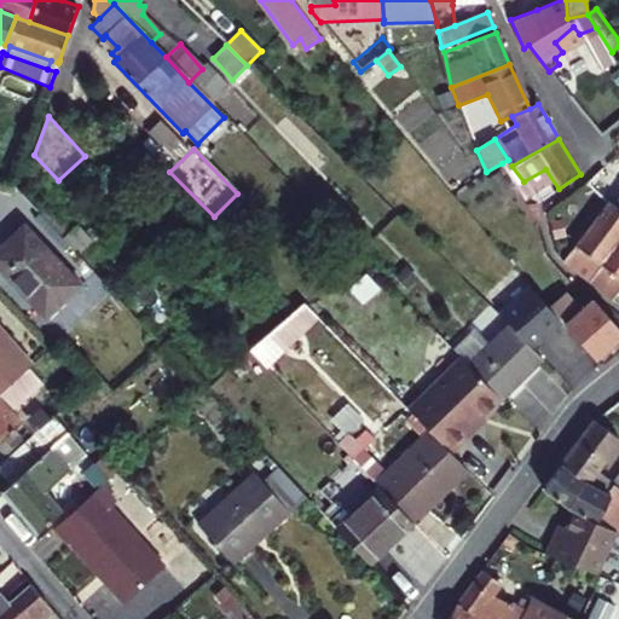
[(554,192),(545,181),(520,197),(539,231),(537,203),(554,192)]
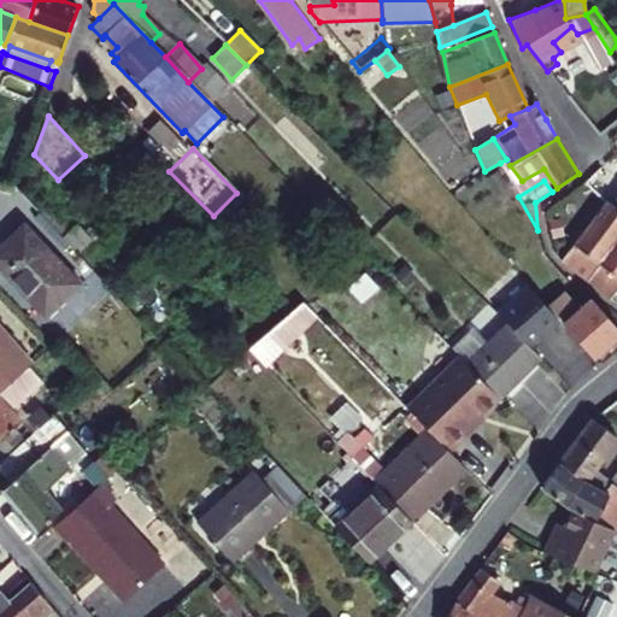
[(559,263),(586,283),(616,240),(616,211),(609,205),(604,201),(559,263)]
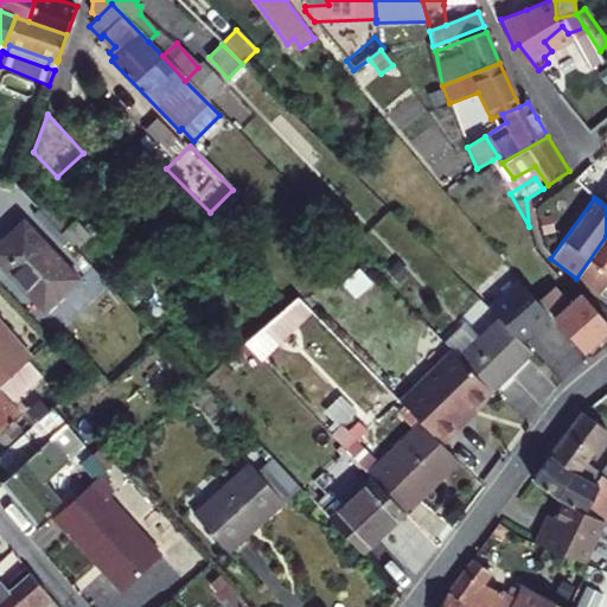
[(52,224),(37,210),(0,244),(0,263),(45,312),(80,280),(39,237),(52,224)]
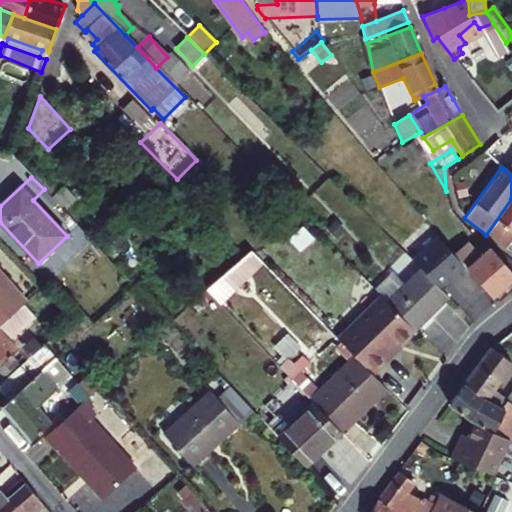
[(77,200),(64,186),(51,197),(65,211),(77,200)]
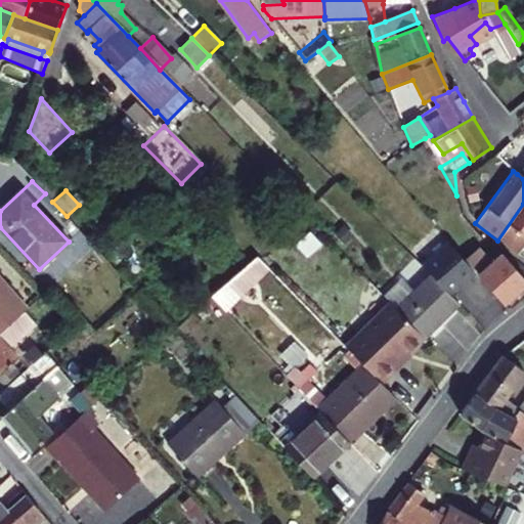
[(523,204),(497,241),(517,256),(523,246),(523,204)]
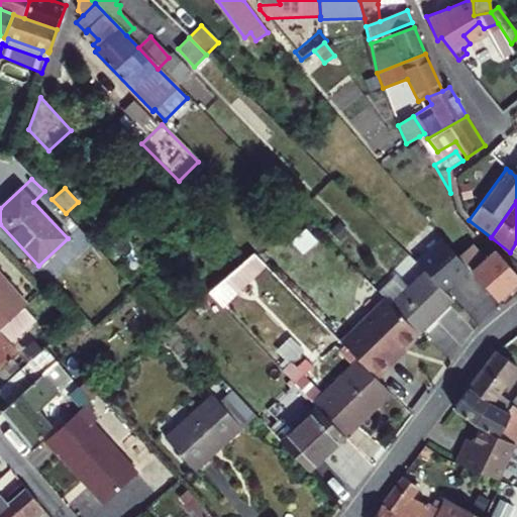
[(443,238),(416,265),(423,272),(443,292),(467,267),(458,256),(443,238)]
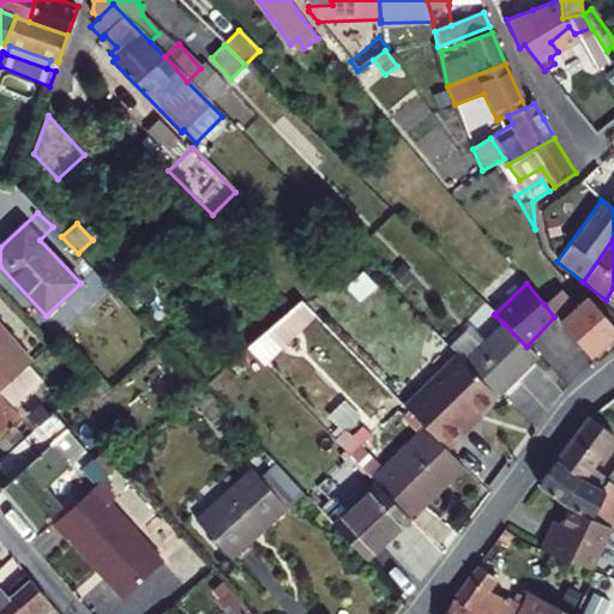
[(554,317),(555,318),(589,356),(613,333),(613,327),(588,298),(576,309),(559,290),(545,305),(554,317)]
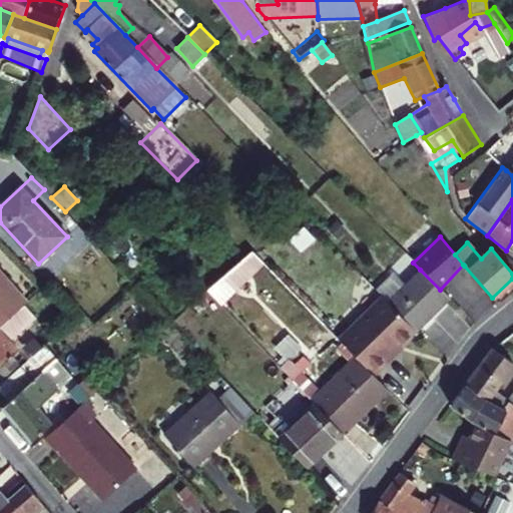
[(250,252),(207,291),(221,306),(264,266),(250,252)]
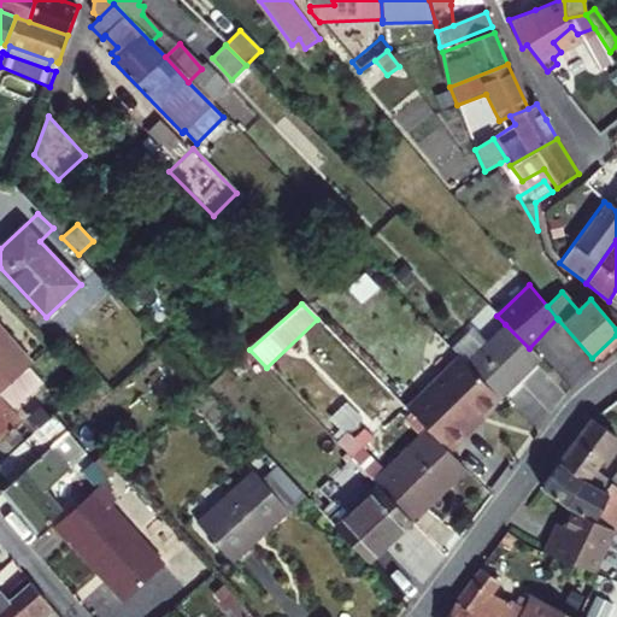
[(0,394),(11,386),(31,369),(35,365),(0,324),(0,394)]
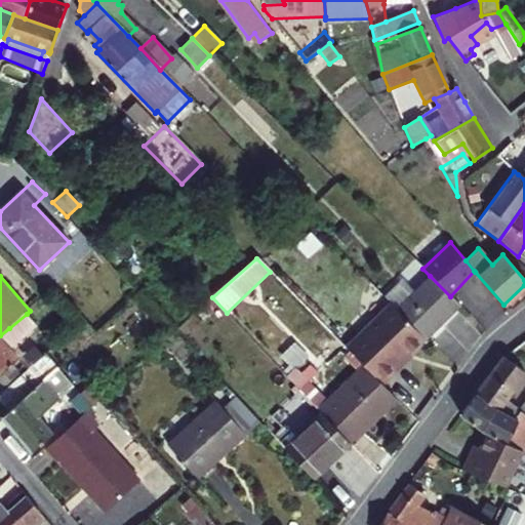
[(450,296),(430,276),(408,297),(396,284),(384,296),(390,303),(423,337),(426,338),(459,306),(450,296)]
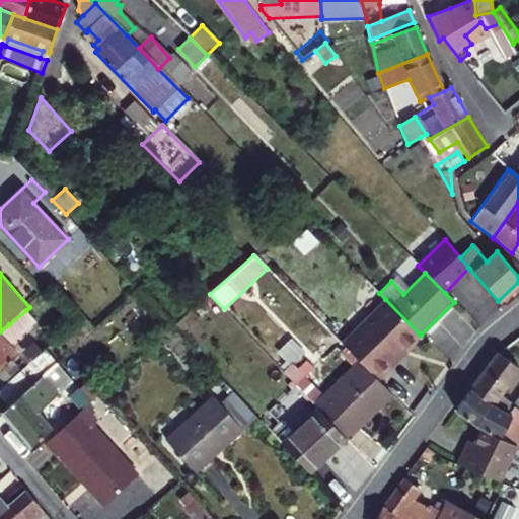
[(360,364),(376,380),(392,364),(390,362),(419,334),(385,299),(341,344),(359,363),(360,364)]
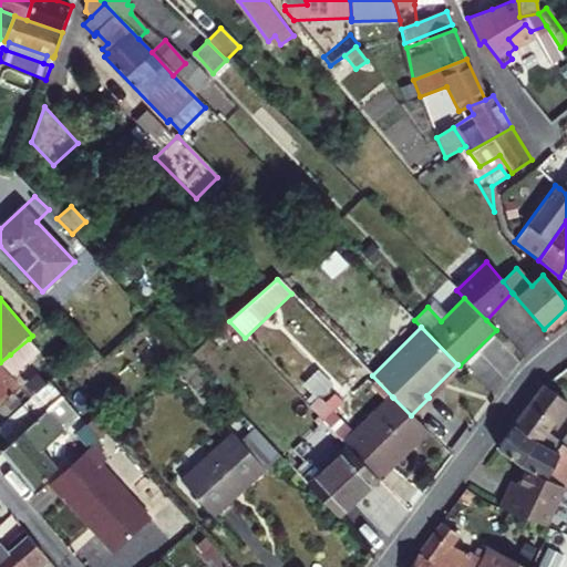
[(0,426),(23,405),(14,395),(22,388),(13,378),(41,352),(29,339),(10,354),(0,362),(0,426)]
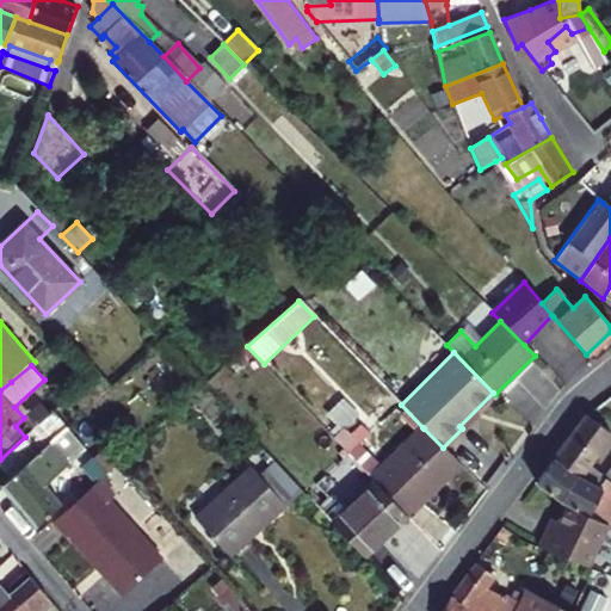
[(53,412),(25,437),(0,460),(0,466),(11,479),(67,427),(53,412)]
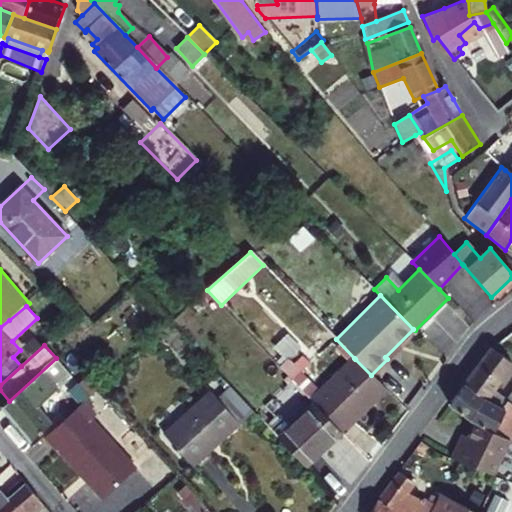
[(492,348),(464,384),(476,393),(511,414),(511,390),(505,399),(491,390),(511,363),(492,348)]
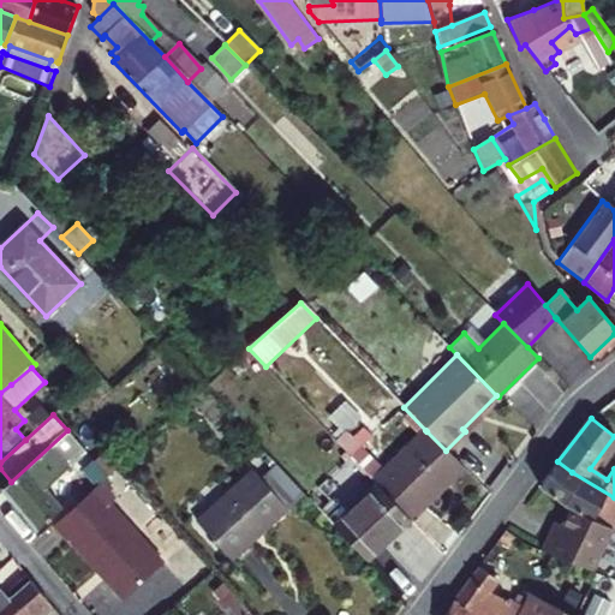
[(67,430),(11,482),(1,490),(36,531),(64,507),(46,488),(71,466),(67,464),(84,449),(67,430)]
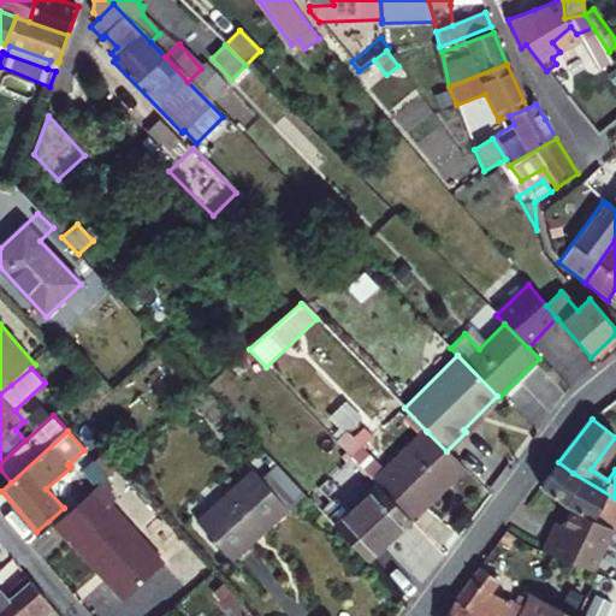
[(378,486),(408,520),(462,467),(446,451),(427,432),(426,431),(373,481),(378,486)]
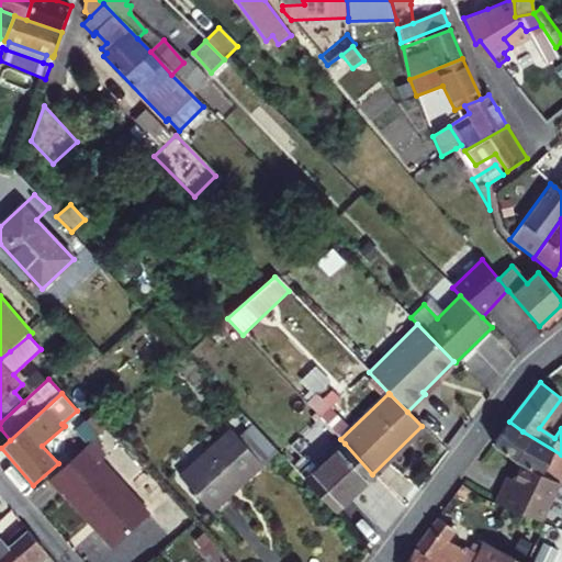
[(108,428),(91,411),(71,427),(88,446),(92,441),(108,428)]
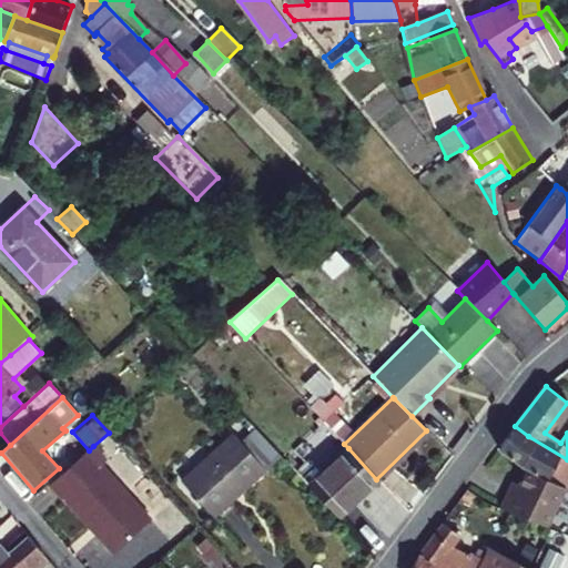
[(515,426),(497,449),(526,469),(565,486),(565,487),(567,483),(567,459),(528,436),(515,426)]
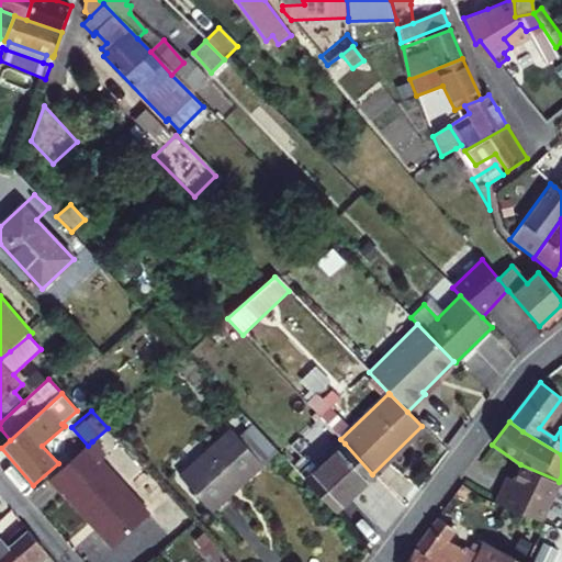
[(212,510),(262,464),(260,463),(276,449),(253,425),(238,439),(229,429),(180,476),(212,510)]
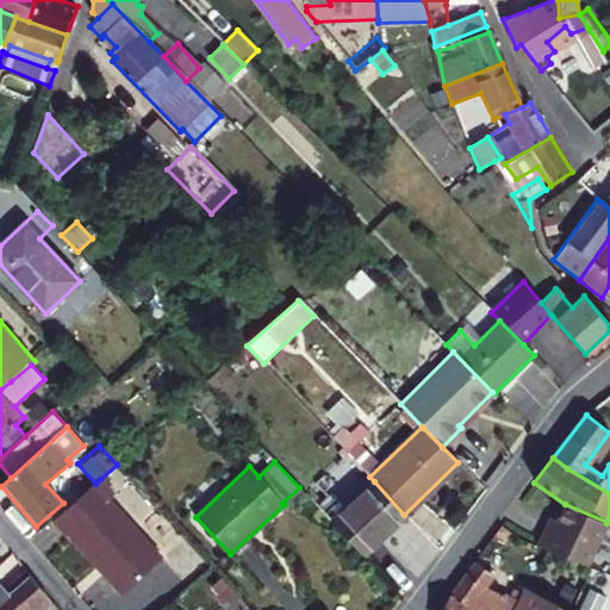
[(95,484),(53,523),(67,539),(69,537),(122,596),(161,560),(109,502),(114,496),(100,479),(95,484)]
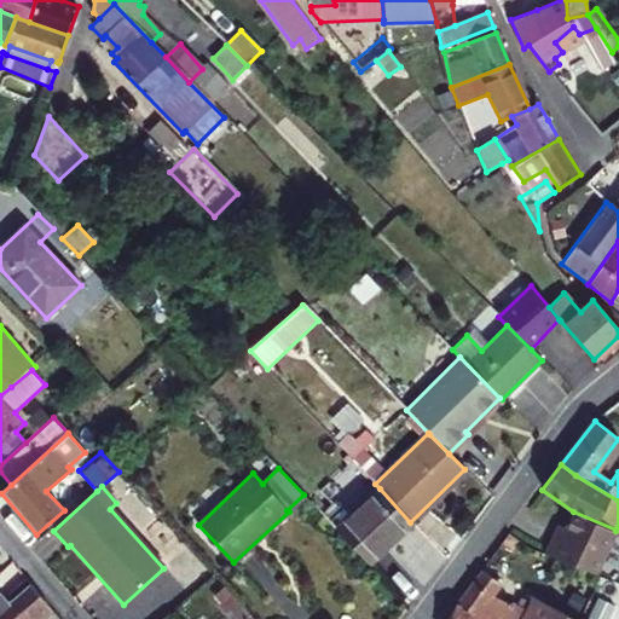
[(412,524),(410,522),(380,489),(336,528),(369,565),(412,524)]
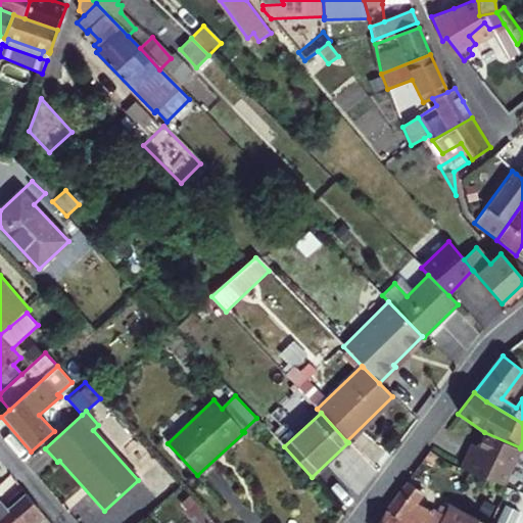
[(520,447),(484,432),(474,458),(467,455),(460,470),(503,486),(520,447)]
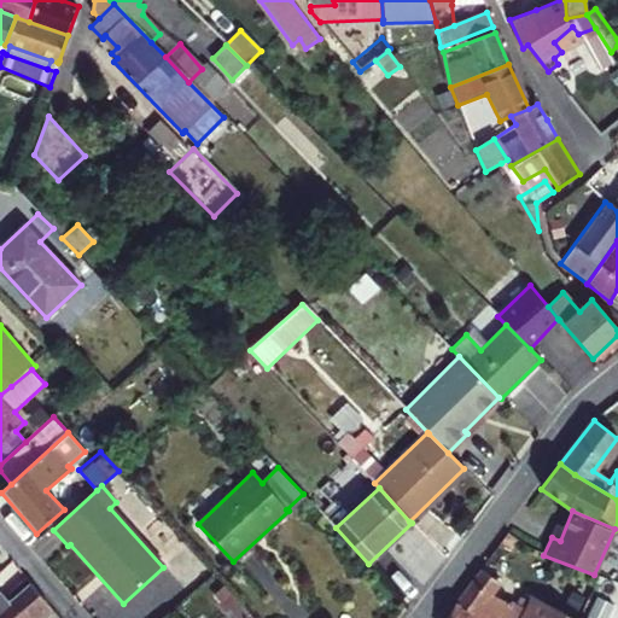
[(448,617),(531,617),(541,601),(531,595),(524,607),(494,595),(502,584),(482,569),(456,601),(448,617)]
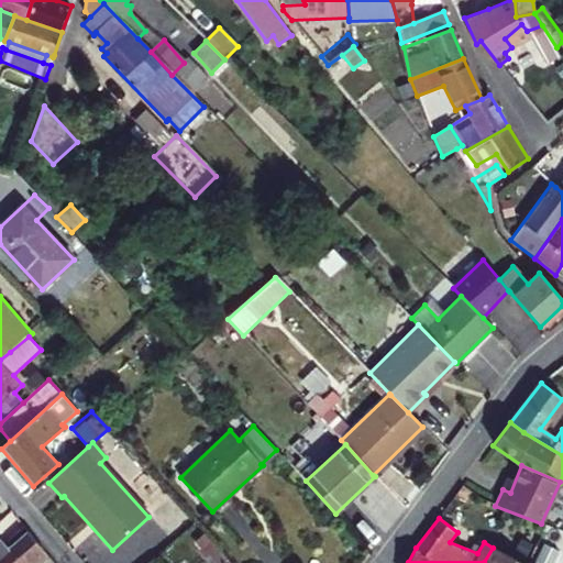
[(11,538),(14,543),(29,531),(24,526),(11,538)]
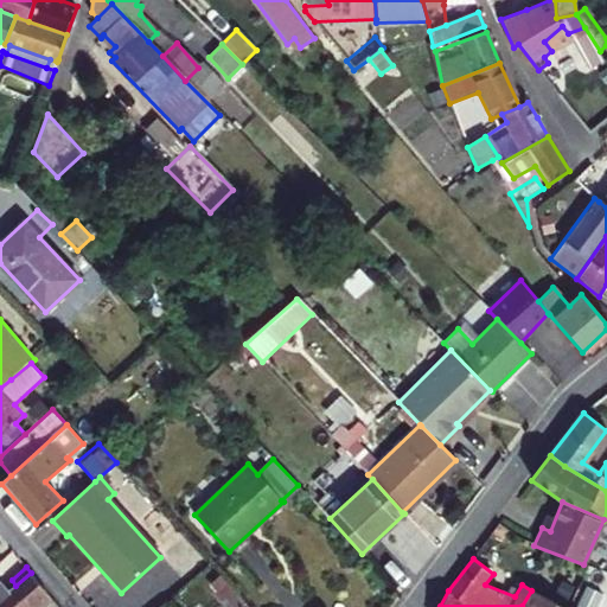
[(31,573),(16,586),(10,592),(0,599),(0,606),(32,606),(49,594),(31,573)]
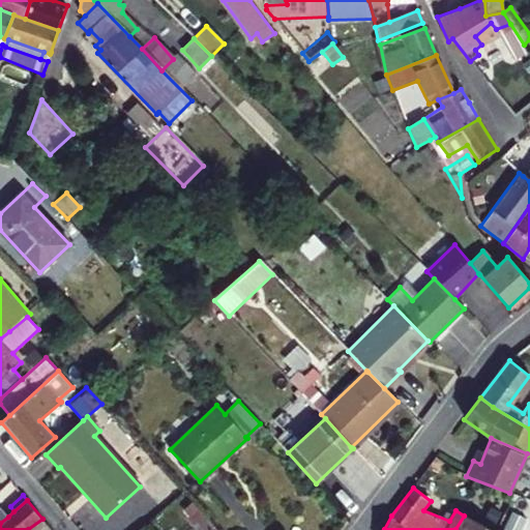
[(199,509),(192,502),(185,508),(192,516),(199,509)]
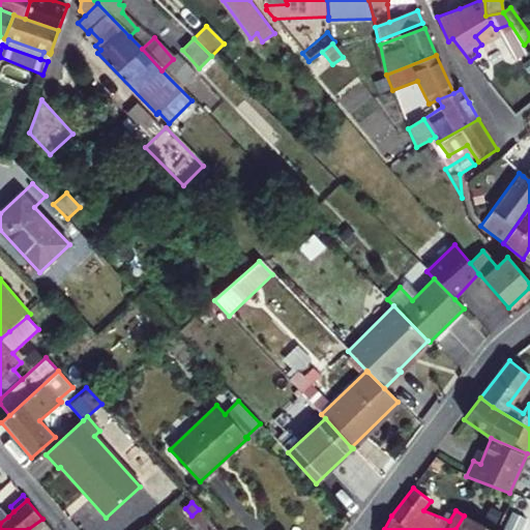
[(0,523),(8,517),(0,505),(0,523)]
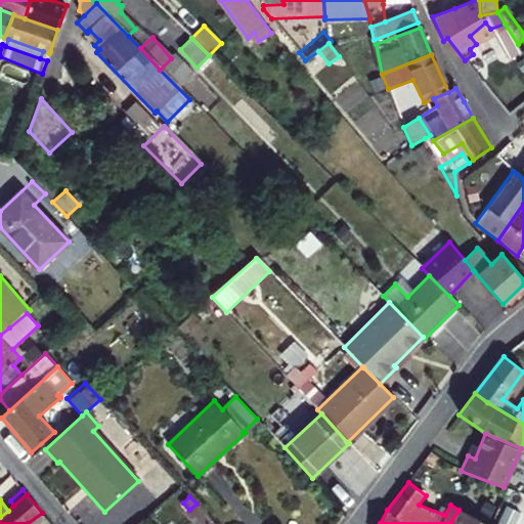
[(214,523),(197,504),(189,510),(185,514),(194,523),(214,523)]
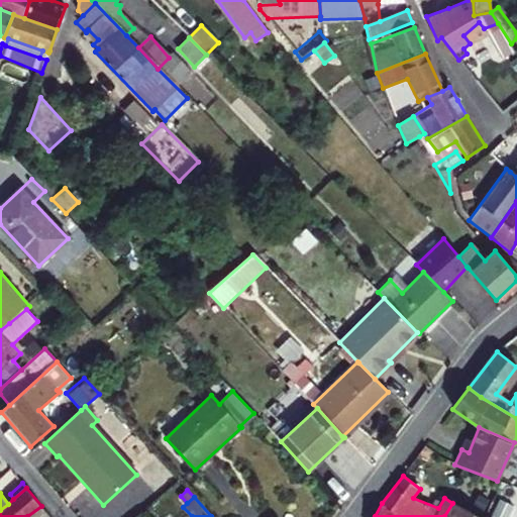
[(478,516),(452,503),(444,516),(478,516)]
